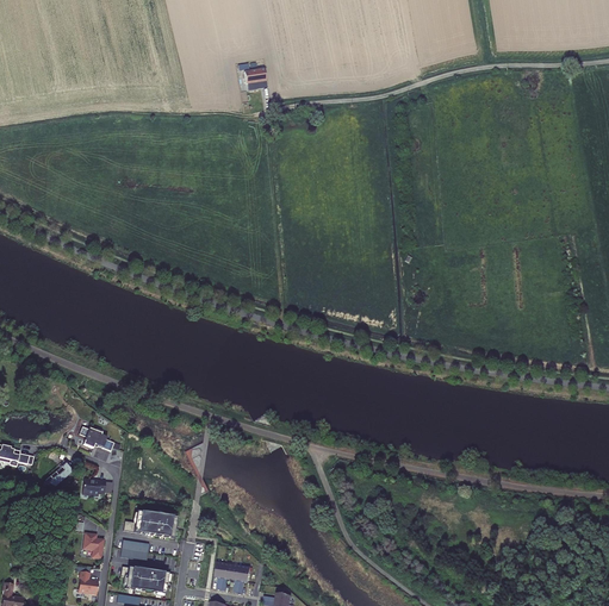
[(246,68),(247,81),(249,81),(267,77),(266,66),(246,68)]
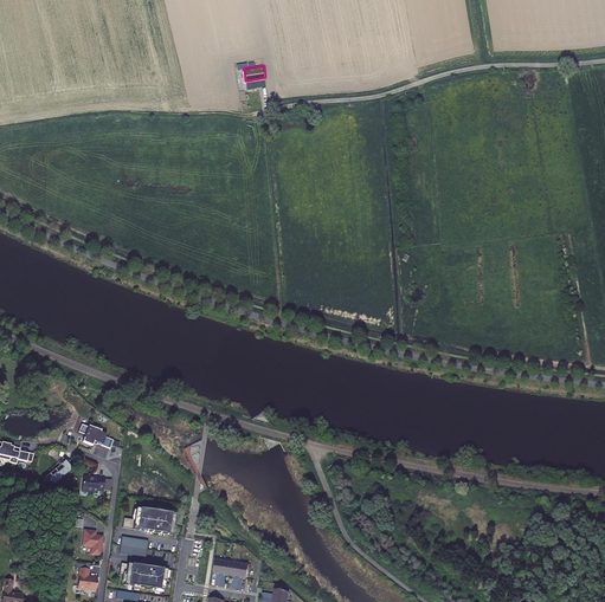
[(83,422),(79,429),(87,432),(84,439),(94,442),(95,439),(98,440),(98,441),(103,442),(107,434),(108,432),(102,429),(103,426),(97,424),(96,426),(89,424),(89,425),(83,422)]
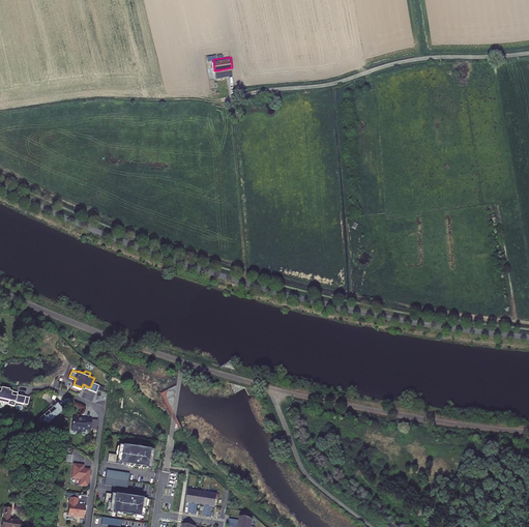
[(100,383),(93,380),(90,387),(97,390),(100,383)]
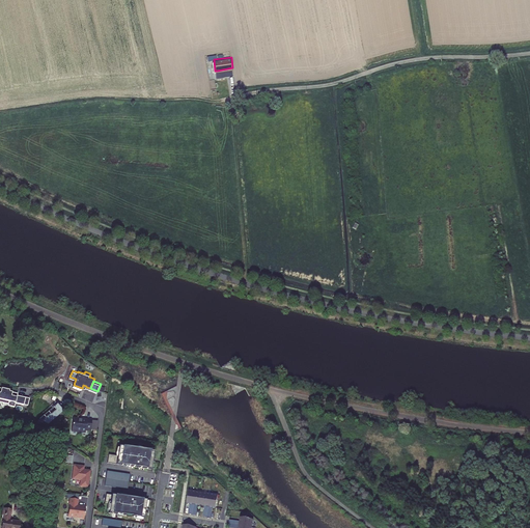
[(10,387),(0,385),(0,398),(9,401),(9,398),(16,400),(25,403),(26,395),(18,393),(19,391),(9,389),(10,387)]
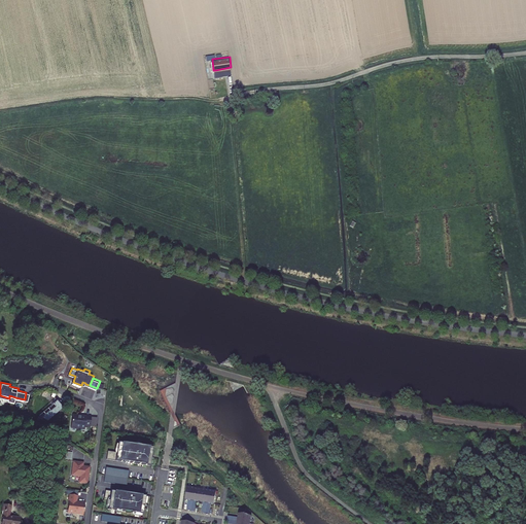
[(53,403),(39,414),(43,416),(44,415),(48,419),(62,408),(60,406),(61,403),(63,398),(56,395),(53,403)]
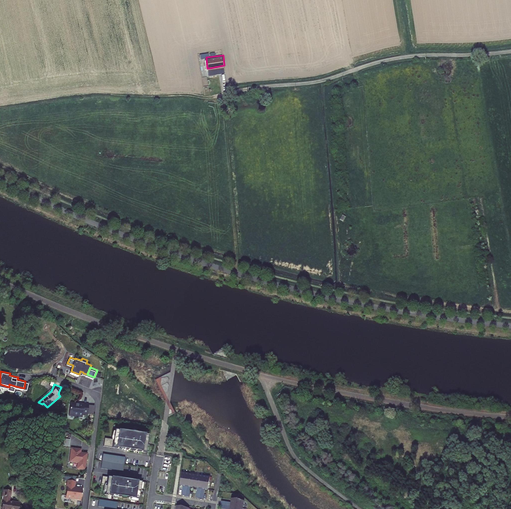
[(89,402),(71,401),(69,412),(78,413),(83,413),(83,411),(88,412),(89,402)]
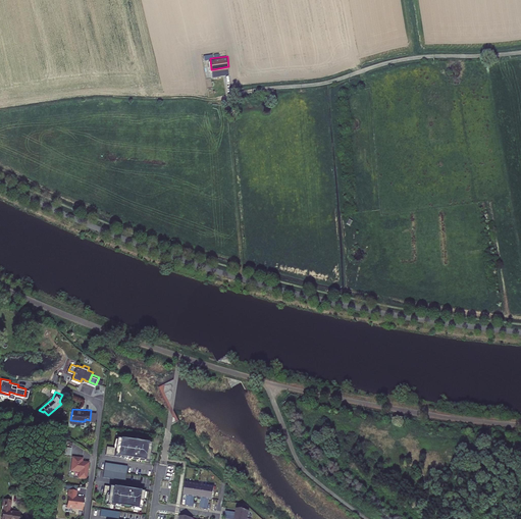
[(107,445),(106,453),(149,459),(152,440),(117,435),(116,446),(107,445)]
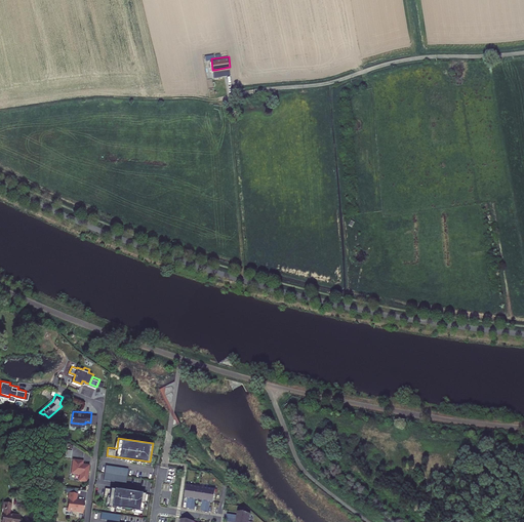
[(84,458),(74,456),(72,469),(74,471),(81,472),(80,477),(81,478),(88,479),(90,463),(85,462),(85,463),(83,463),(84,458)]
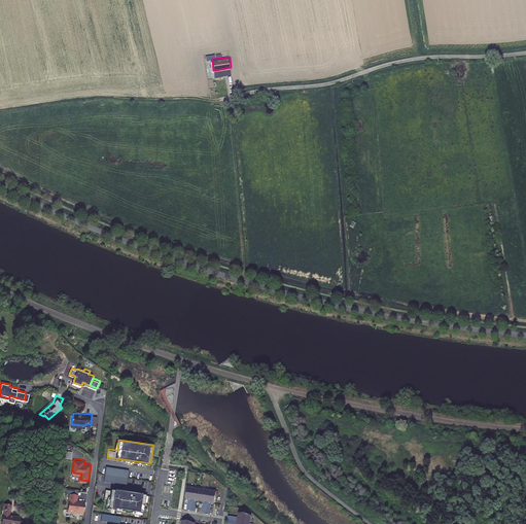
[(130,467),(107,464),(106,472),(129,476),(130,467)]
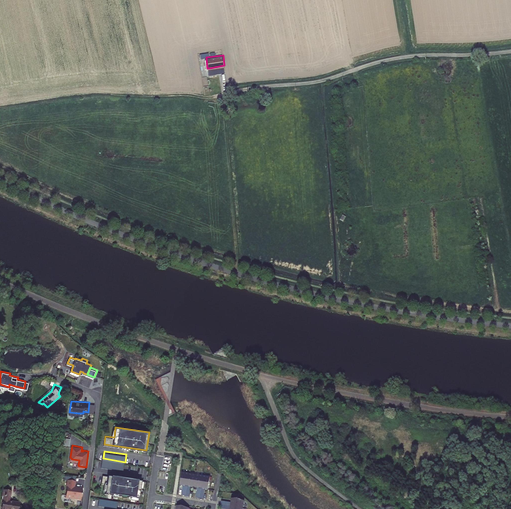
[(125,462),(103,458),(102,465),(124,469),(125,462)]
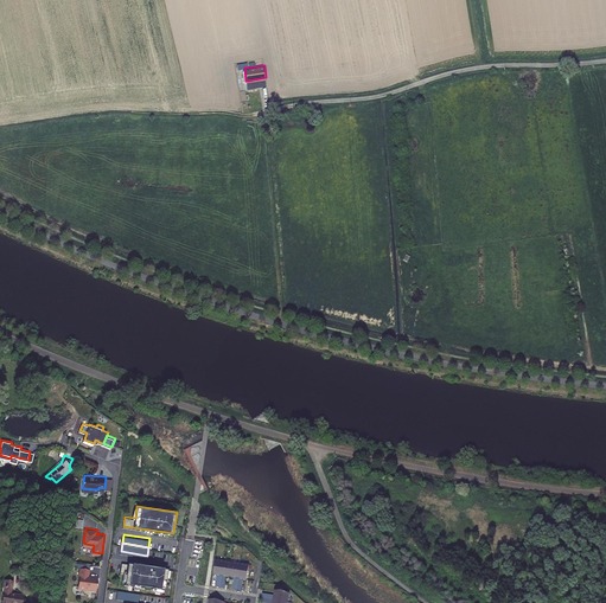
[(216,557),(215,572),(223,573),(225,558),(216,557)]
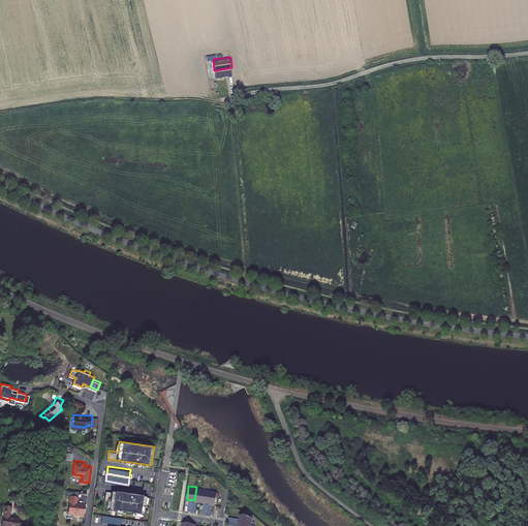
[(204,488),(196,487),(194,500),(202,501),(204,488)]
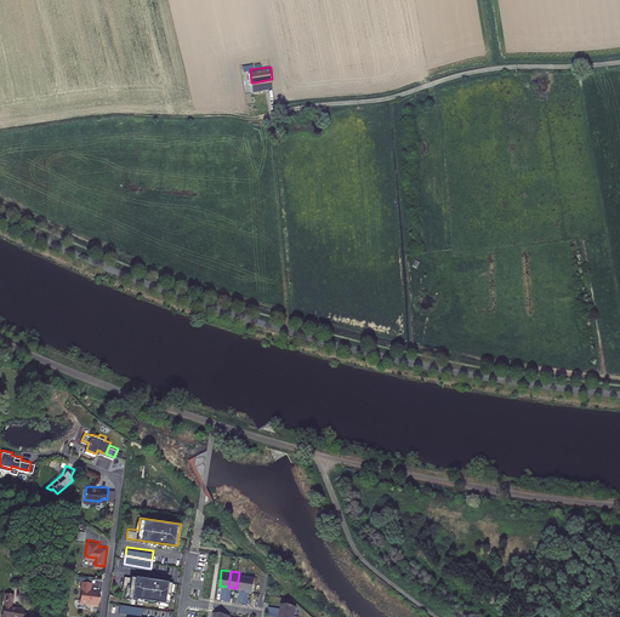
[(248,573),(239,572),(237,588),(245,589),(248,573)]
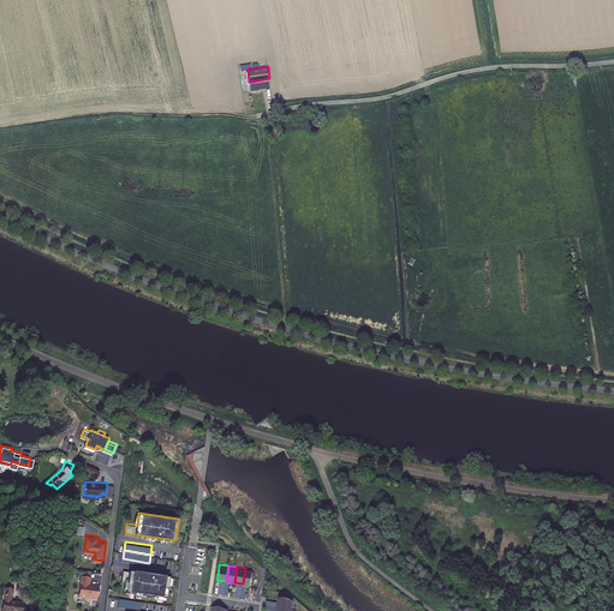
[(129,579),(126,591),(167,597),(171,575),(124,568),(123,577),(129,579)]
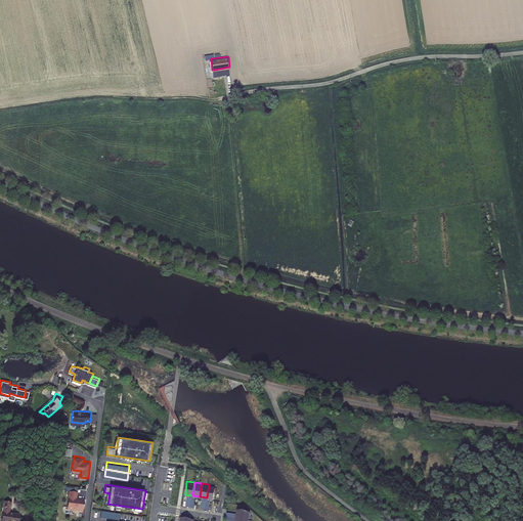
[(216,485),(209,484),(207,497),(214,498),(216,485)]
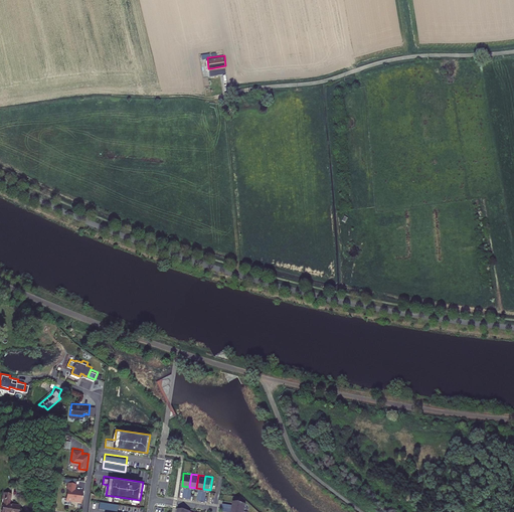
[(76,483),(69,482),(67,498),(82,500),(84,488),(79,488),(78,488),(78,489),(75,489),(76,483)]
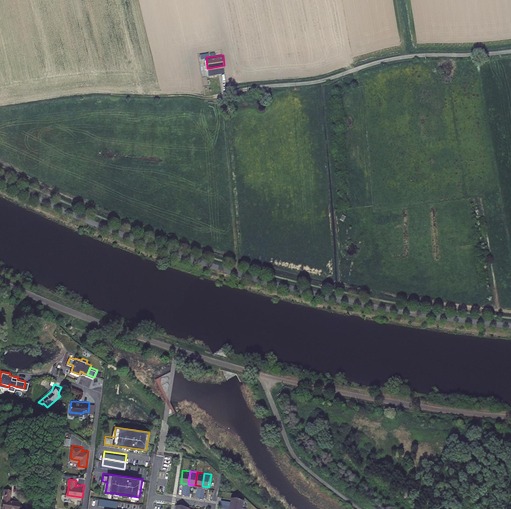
[(12,488),(4,487),(3,497),(2,508),(7,508),(18,508),(20,500),(10,498),(12,488)]
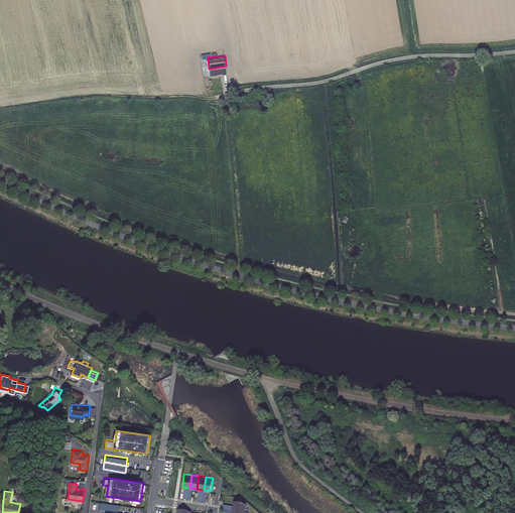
[(118,510),(119,503),(101,501),(100,507),(118,510)]
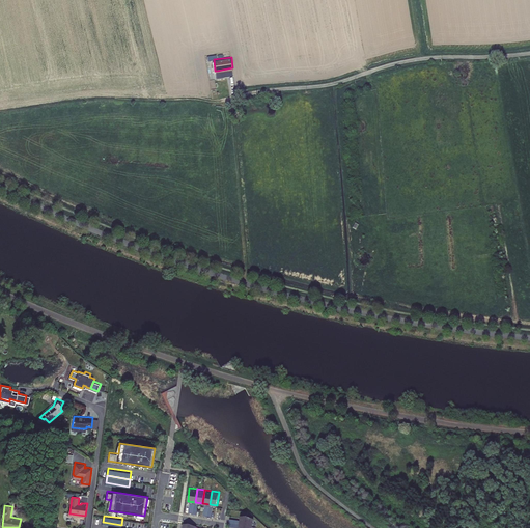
[(254,517),(241,516),(240,521),(240,523),(253,525),(254,517)]
